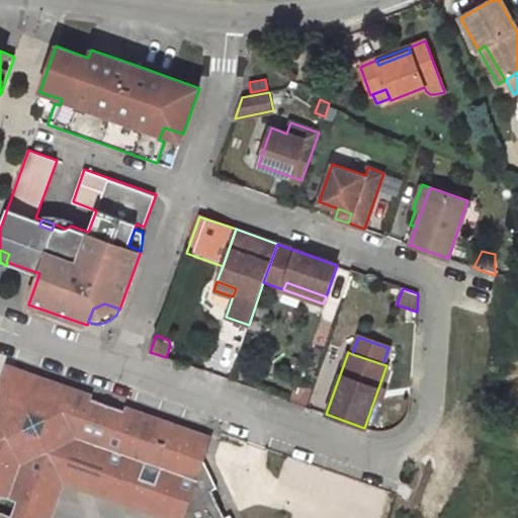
[(29,373),(8,366),(0,390),(0,410),(14,416),(29,373)]
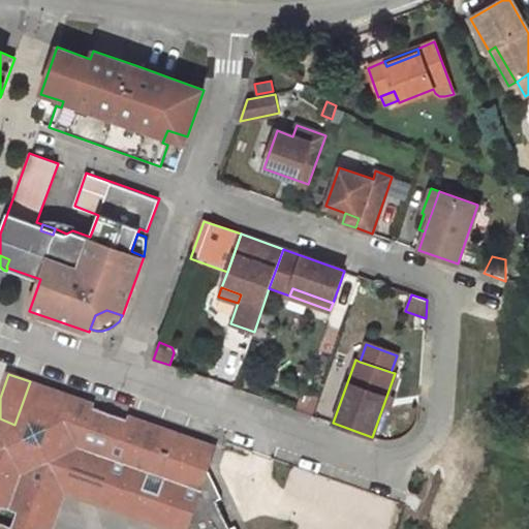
[(192,439),(129,417),(128,419),(127,419),(126,422),(92,409),(94,405),(30,381),(14,425),(0,418),(0,528),(50,528),(64,491),(74,462),(107,474),(98,503),(127,514),(130,506),(158,516),(155,523),(170,528),(236,528),(235,527),(230,528),(228,528),(216,502),(222,499),(214,481),(206,479),(208,473),(183,464),(192,439)]
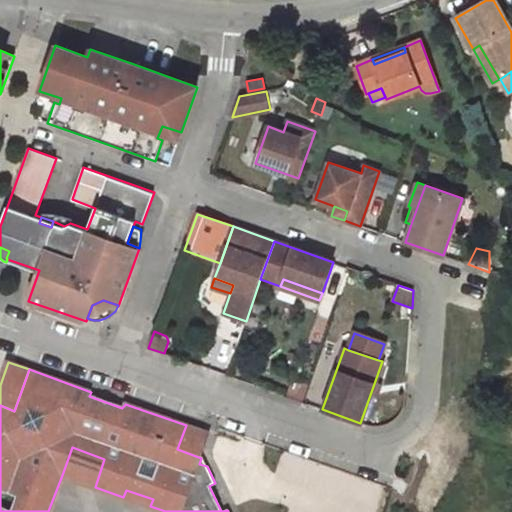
[(291,382),(286,397),(304,403),(310,388),(291,382)]
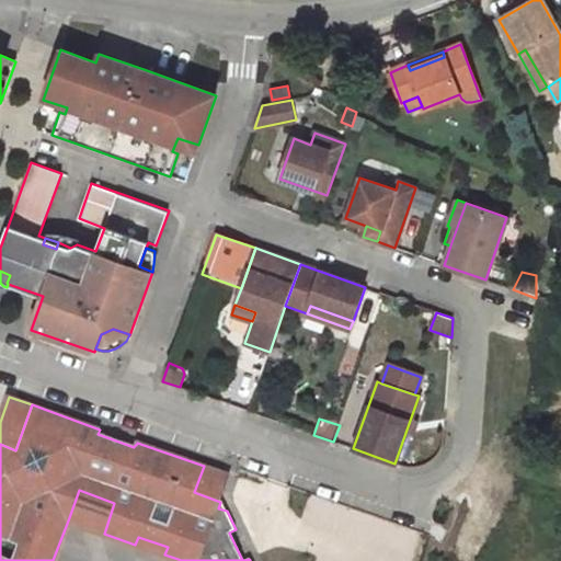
[(229,476),(204,466),(194,492),(220,502),(218,508),(227,511),(221,500),(229,476)]
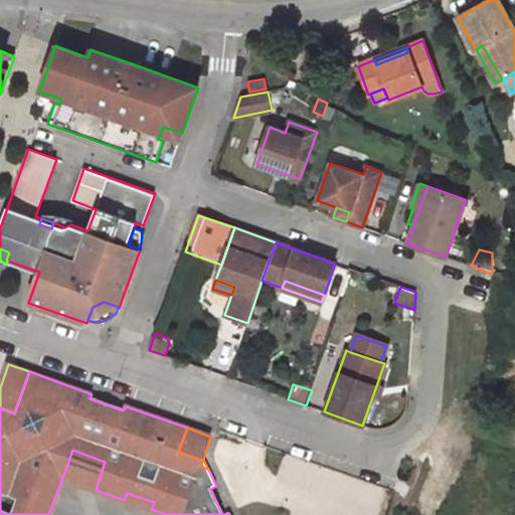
[(105,462),(72,450),(62,478),(96,490),(105,462)]
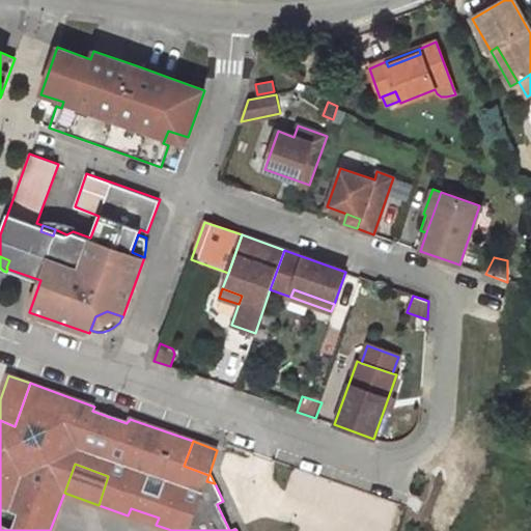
[(231,530),(235,529),(223,501),(217,504),(229,530),(231,530)]
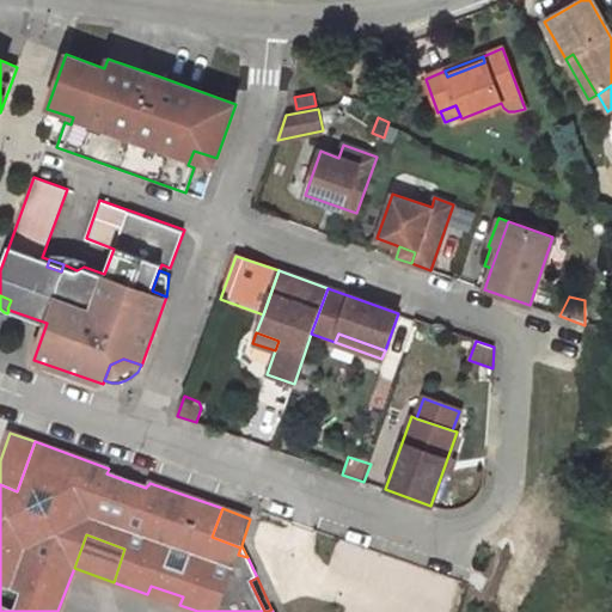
[(151,586),(147,594),(179,605),(183,597),(151,586)]
